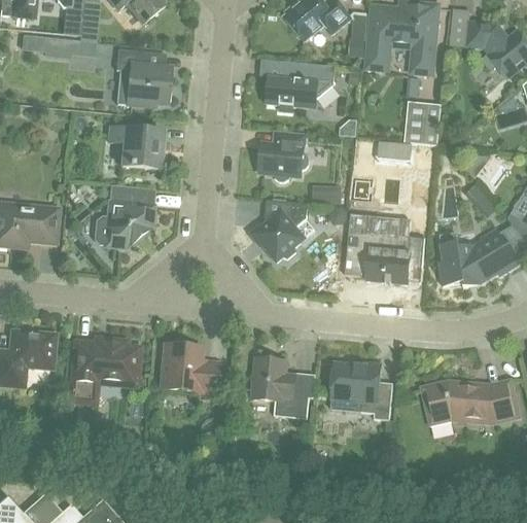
[(1,1),(0,11),(0,13),(26,16),(34,16),(36,0),(57,0),(63,7),(67,7),(72,8),(73,0),(13,0),(13,2),(1,1)]
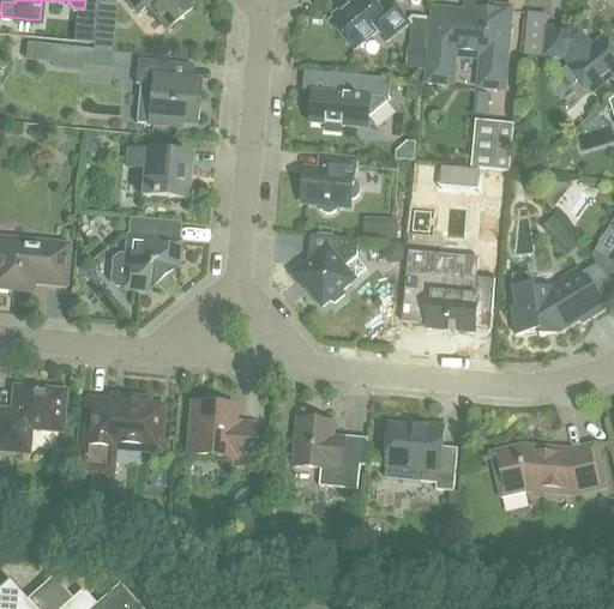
[(128,0),(138,11),(146,4),(167,26),(192,5),(191,4),(192,0),(128,0)]
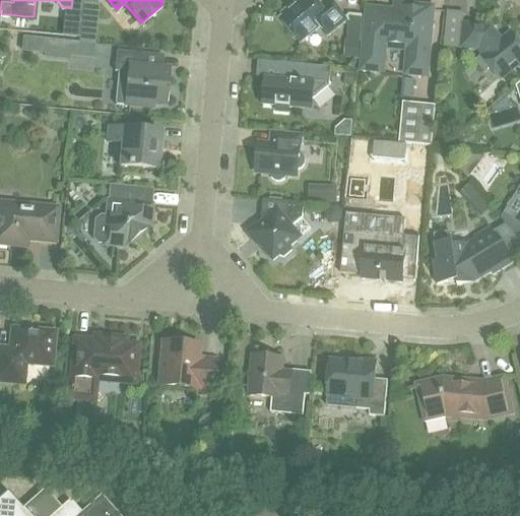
[(301,0),(300,1),(299,0),(296,0),(281,11),(284,13),(280,16),(300,40),(320,23),(328,33),(346,16),(346,15),(348,18),(347,37),(346,37),(344,55),(360,56),(363,12),(349,11),(345,14),(333,0),(323,0),(320,3),(317,0),(301,0)]
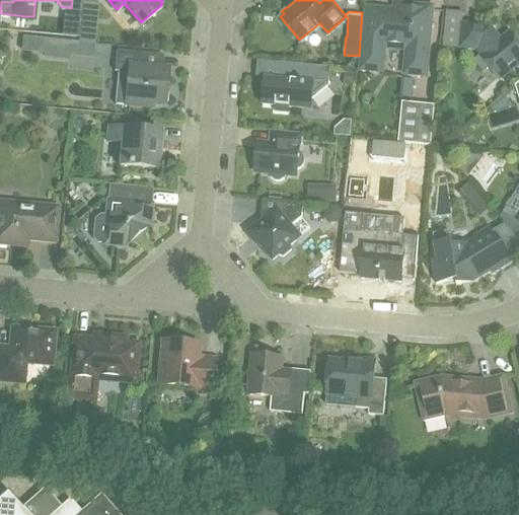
[(433,4),(397,0),(395,0),(395,7),(367,5),(362,66),(382,68),(384,44),(408,47),(405,70),(426,72),(433,4)]
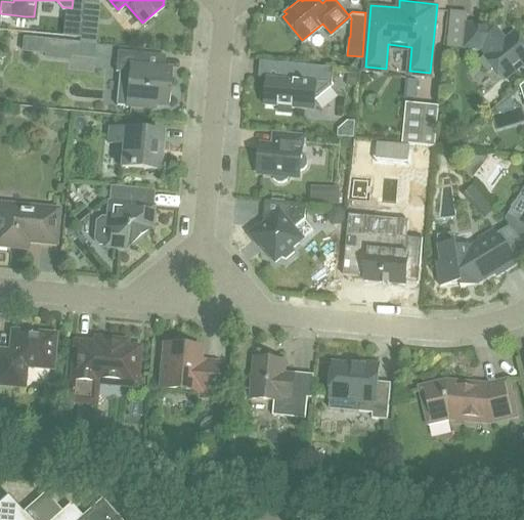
[(506,36),(499,28),(495,24),(467,20),(465,45),(482,47),(487,52),(485,53),(505,78),(522,63),(523,66),(523,65),(523,39),(515,29),(506,36)]
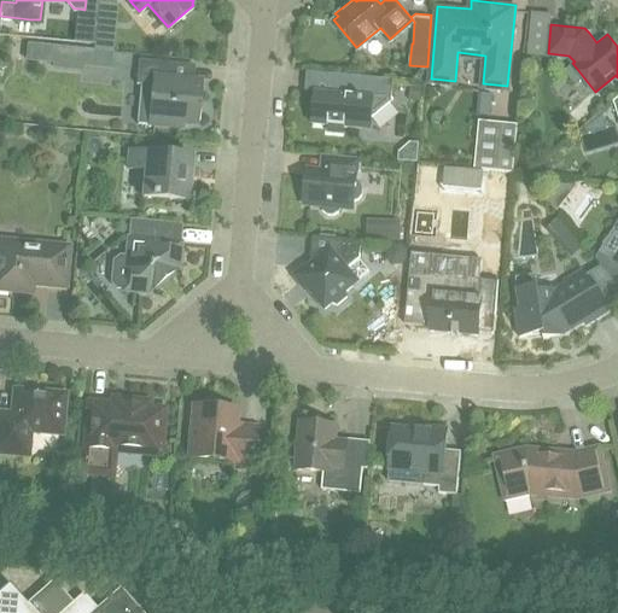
[(28,41),(25,58),(52,60),(52,65),(83,69),(85,64),(86,47),(28,41)]
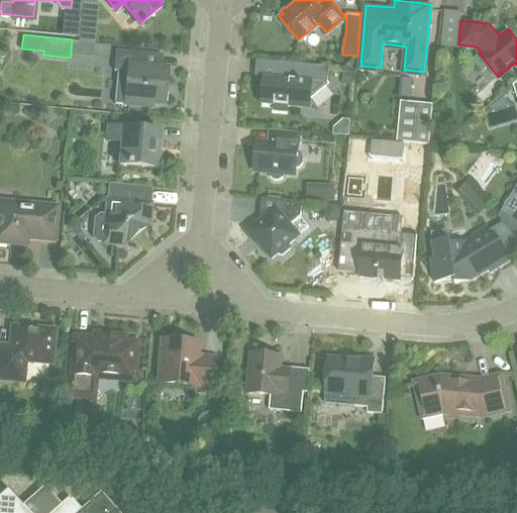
[(115,62),(114,70),(118,70),(115,101),(125,102),(151,104),(152,100),(164,102),(168,66),(162,65),(144,64),(146,50),(116,47),(115,62)]
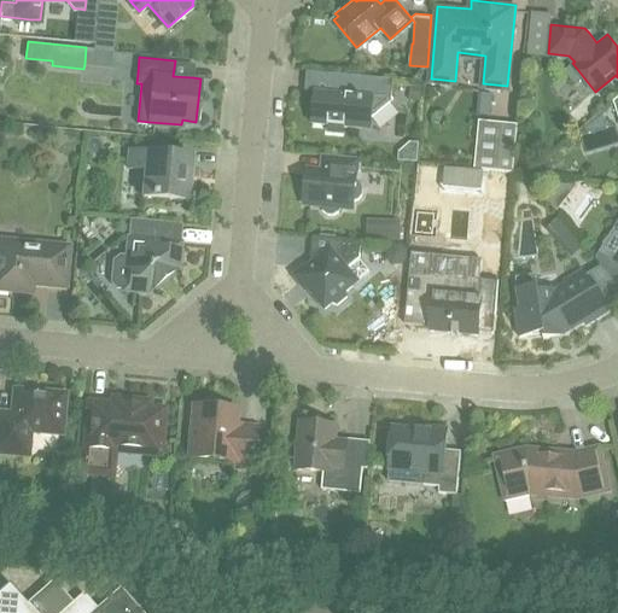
[(394,76),(337,71),(336,83),(328,89),(316,88),(313,121),(328,123),(327,128),(344,130),(345,124),(371,127),(372,116),(391,99),(394,76)]
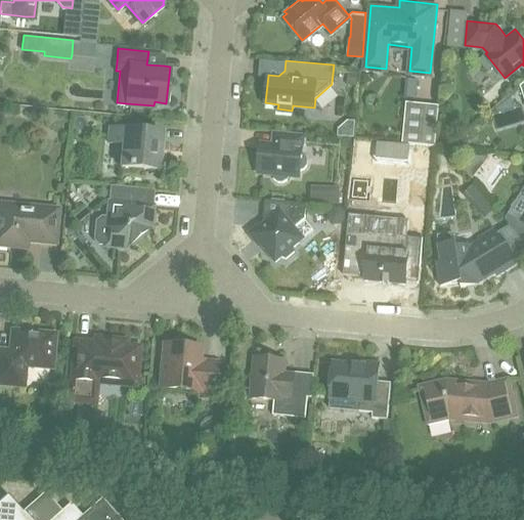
[(358,70),(348,69),(347,82),(357,83),(358,70)]
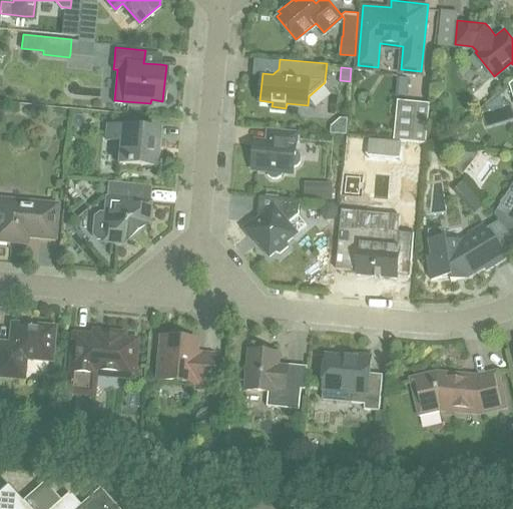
[(395,138),(415,140),(427,141),(431,102),(399,99),(395,138)]
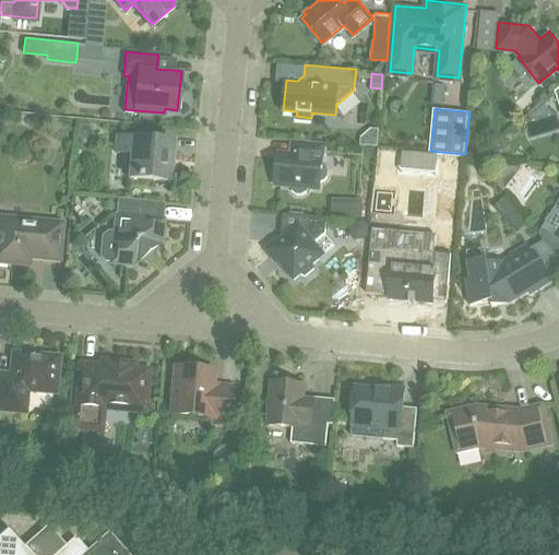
[(60,116),(48,127),(60,139),(72,128),(60,116)]
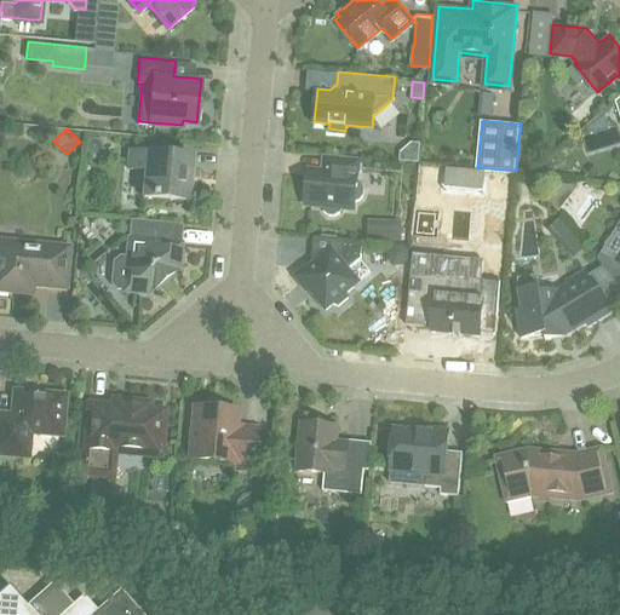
[(532,142),(520,153),(530,166),(543,155),(532,142)]
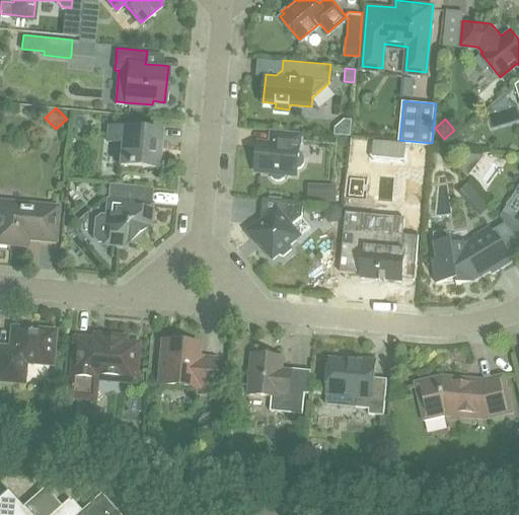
[(106,139),(108,139),(122,140),(120,163),(158,167),(159,154),(160,154),(161,142),(160,142),(161,129),(108,125),(106,139)]
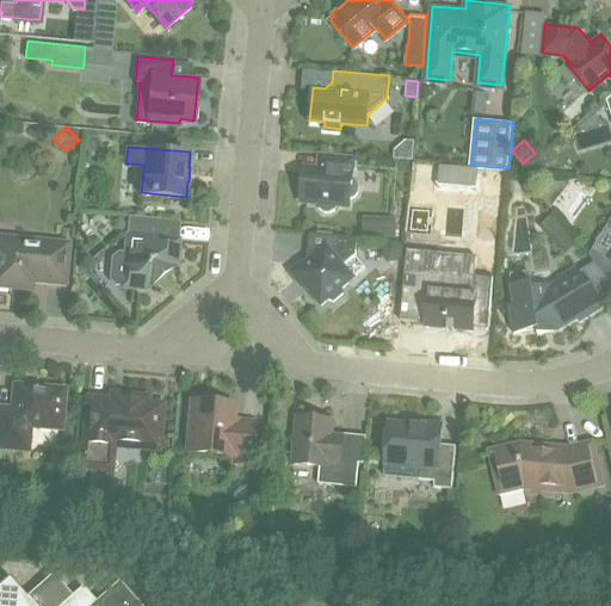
[(357,154),(327,150),(325,167),(304,165),(301,199),(318,201),(319,205),(322,210),(329,210),(335,206),(337,202),(349,203),(350,196),(355,195),(358,190),(359,184),(356,179),(352,177),(352,169),(357,166),(357,154)]
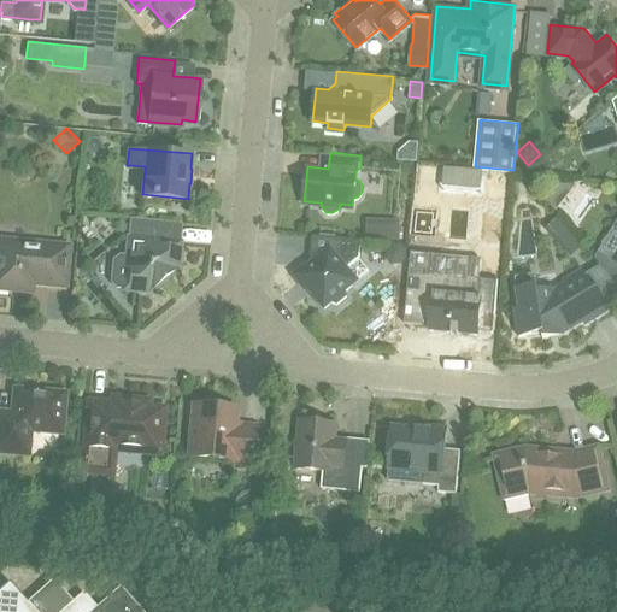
[(544,158),(539,164),(541,170),(548,171),(553,166),(551,159),(544,158)]
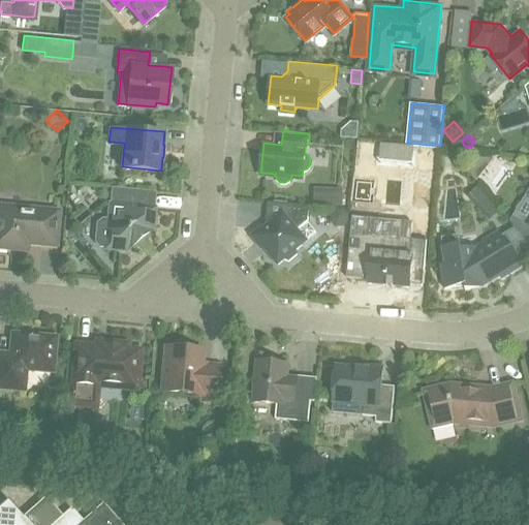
[(479,157),(488,164),(495,156),(483,154),(479,157)]
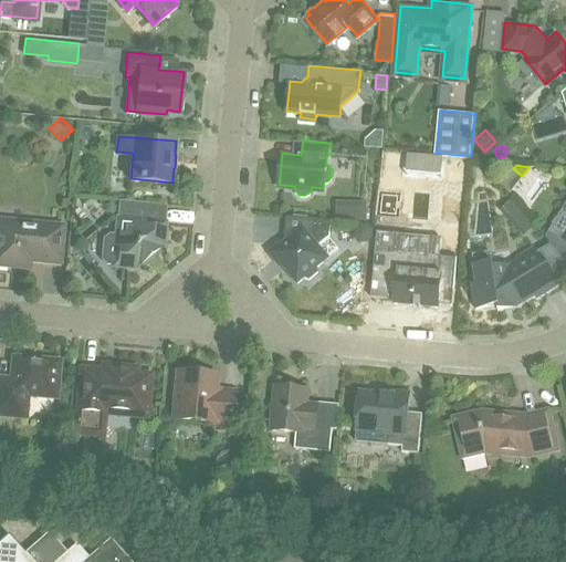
[(113,261),(113,263),(135,266),(164,242),(166,220),(144,218),(146,200),(119,198),(116,232),(109,232),(105,237),(103,256),(107,261),(113,261)]
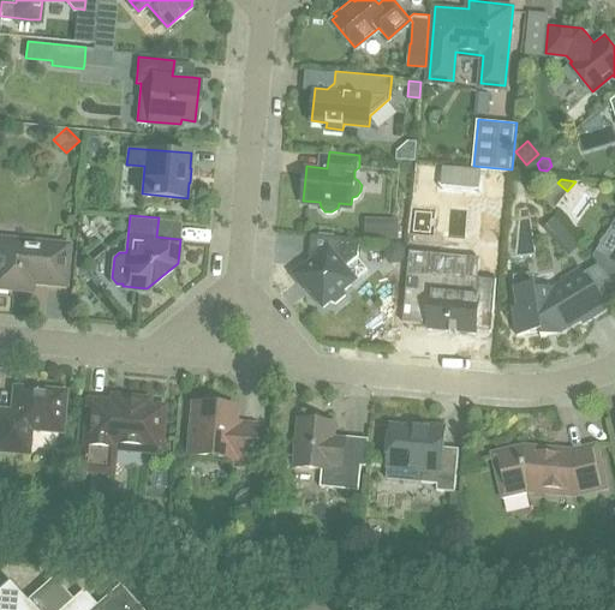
[(392,217),(390,239),(400,239),(401,219),(392,217)]
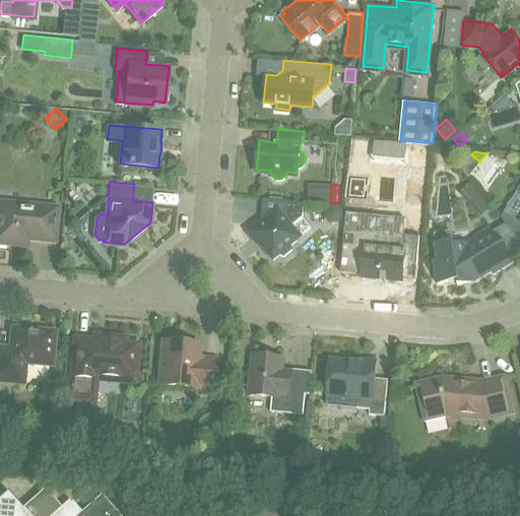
[(505,208),(502,213),(508,221),(518,234),(519,230),(519,185),(518,189),(519,192),(519,213),(518,216),(505,208)]
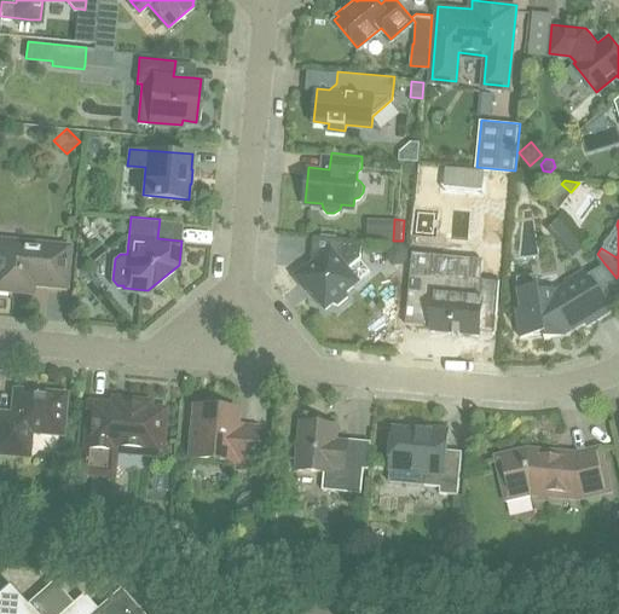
[(370,268),(360,256),(362,238),(313,233),(311,262),(299,273),(325,306),(334,299),(339,301),(347,295),(346,290),(370,268)]
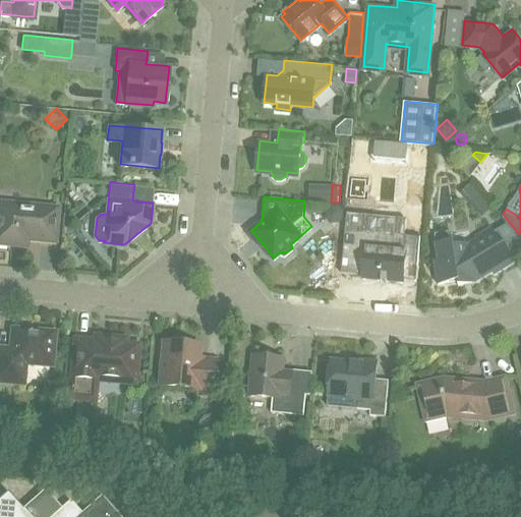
[(58,206),(0,199),(0,241),(26,244),(27,237),(55,240),(58,206)]
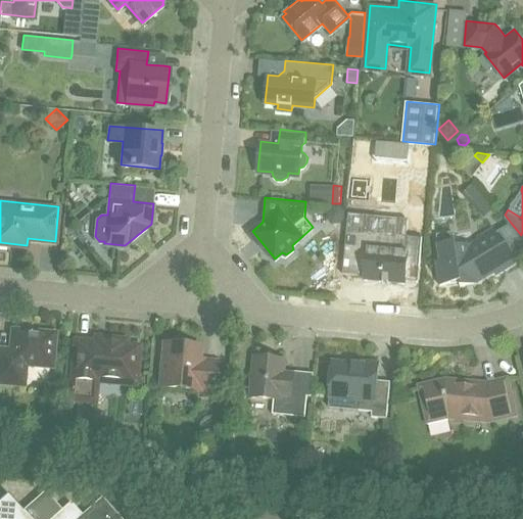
[(329,209),(328,217),(333,221),(340,222),(346,217),(346,209),(341,204),(334,204),(329,209)]
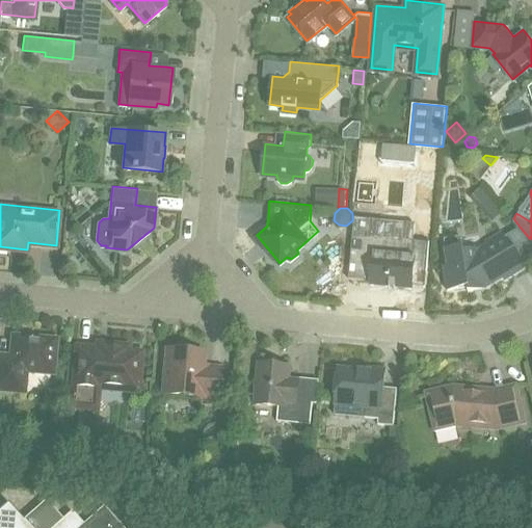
[(355,215),(349,276),(371,278),(370,283),(397,285),(406,286),(411,286),(413,284),(414,268),(426,269),(429,239),(413,237),(401,236),(400,254),(373,252),(376,217),(355,215)]
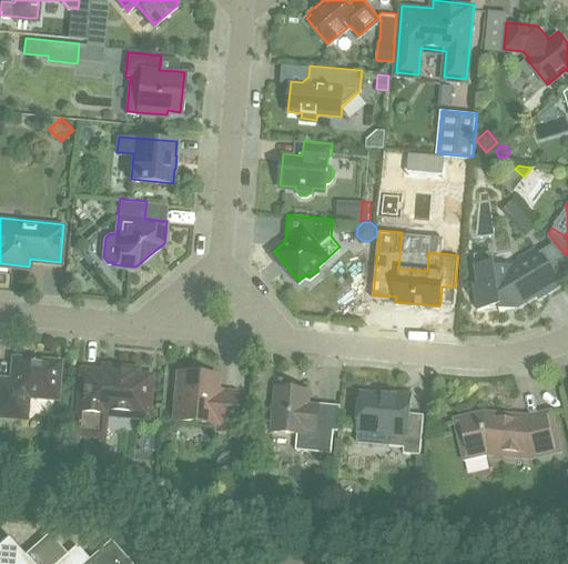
[(478,282),(474,283),(478,308),(499,304),(499,309),(517,306),(518,306),(518,305),(537,293),(539,295),(563,281),(560,277),(567,272),(567,258),(566,255),(555,242),(539,251),(536,245),(519,255),(520,258),(511,263),(511,262),(495,265),(495,261),(493,250),(474,252),(475,257),(476,263),(478,282)]
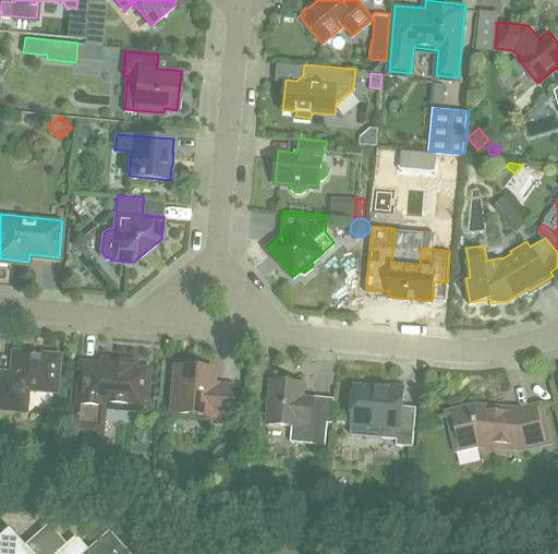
[(13,349),(11,370),(10,377),(0,376),(0,407),(25,409),(27,387),(56,389),(59,353),(13,349)]
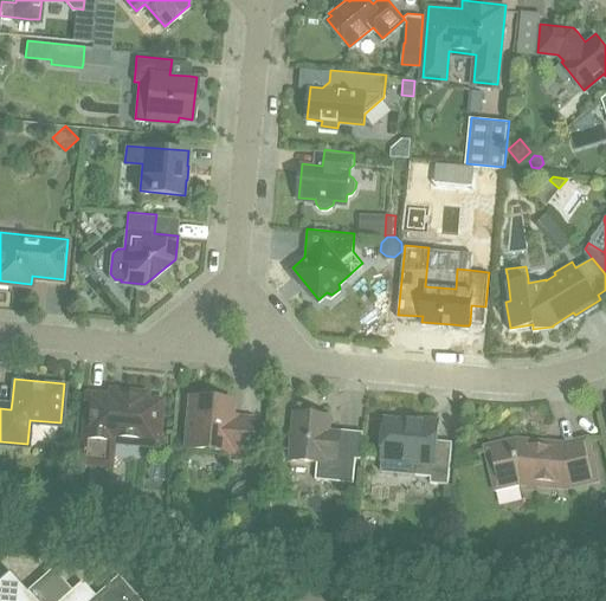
[(141,435),(146,443),(158,444),(161,404),(156,398),(146,396),(141,391),(130,389),(124,394),(86,391),(81,461),(100,463),(100,460),(104,457),(105,446),(102,441),(102,438),(108,433),(115,433),(118,438),(129,439),(134,435),(141,435)]
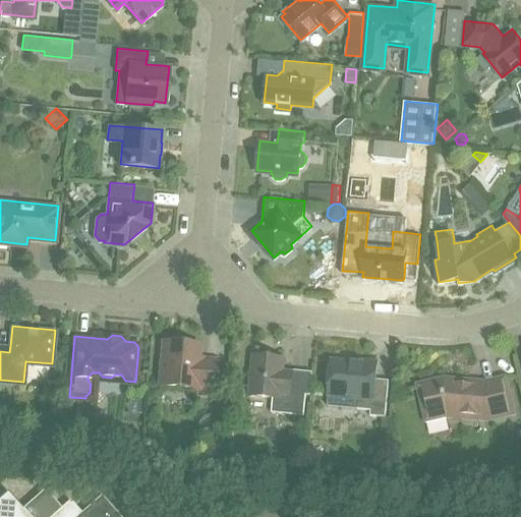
[(217,357),(203,356),(201,360),(197,359),(198,343),(164,340),(160,384),(214,389),(217,357)]
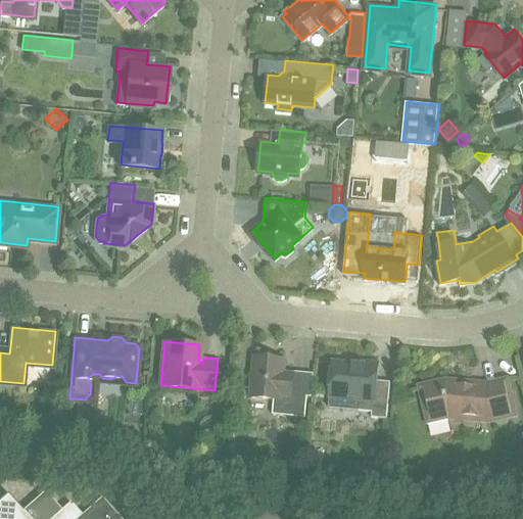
[(284,359),(276,358),(271,350),(264,357),(255,356),(254,371),(249,375),(253,379),(251,394),(274,396),(273,412),(305,415),(307,393),(291,392),(293,373),(283,372),(284,359)]
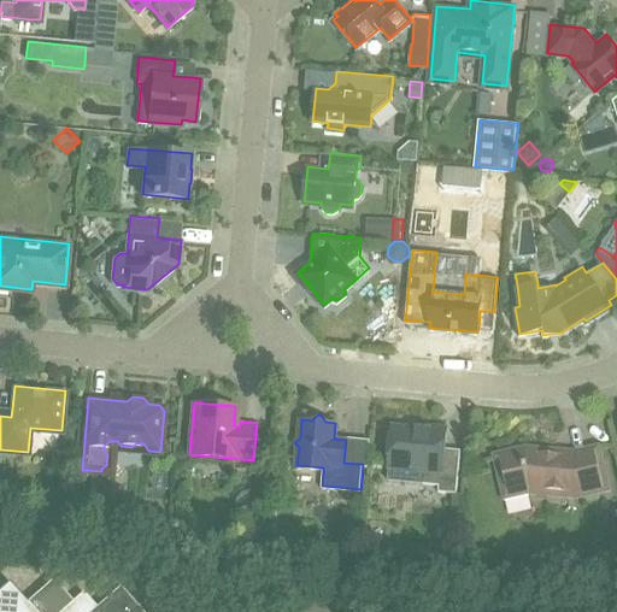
[(389,464),(388,477),(423,481),(439,483),(439,489),(452,490),(457,490),(460,448),(444,446),(446,427),(429,424),(428,429),(393,425),(389,464)]
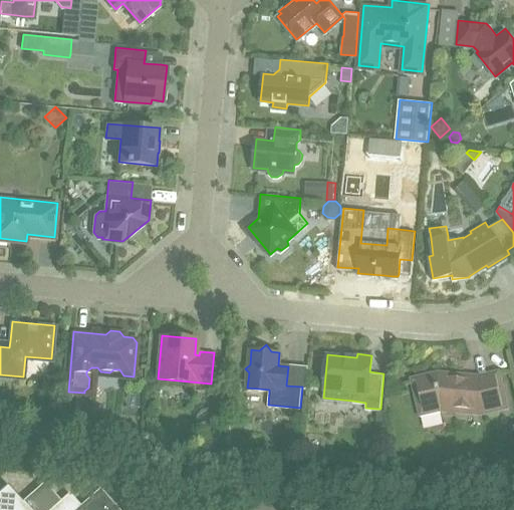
[(478,376),(464,374),(438,372),(414,378),(422,411),(441,407),(471,410),(481,410),(505,405),(497,371),(478,376)]
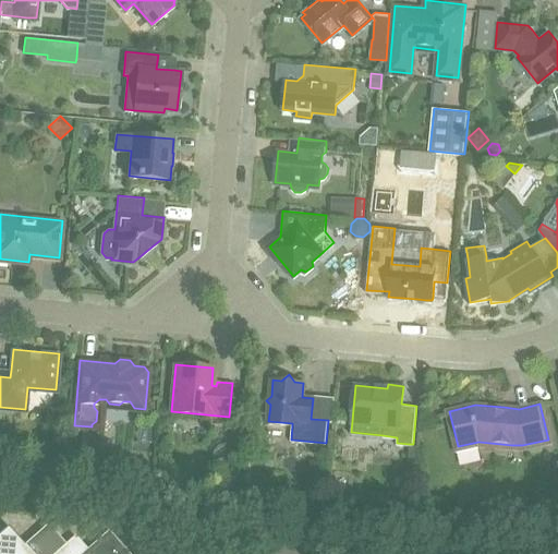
[(0,530),(0,553),(131,553),(109,528),(87,548),(75,533),(65,542),(48,522),(25,542),(8,524),(0,530)]
